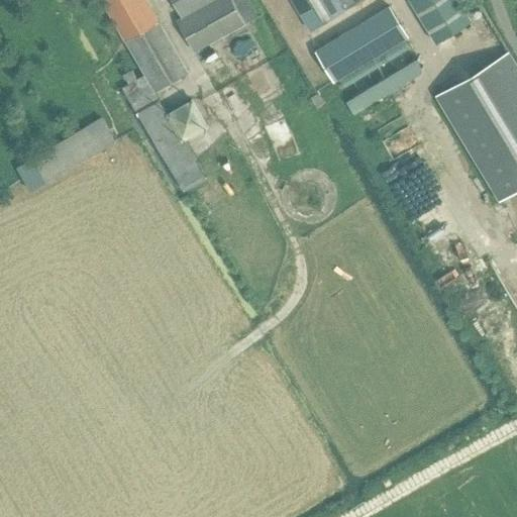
[(166,113),(167,113),(154,91),(186,72),(143,0),(100,0),(144,75),(122,88),(183,192),(205,178),(183,139),(180,140),(166,113)]
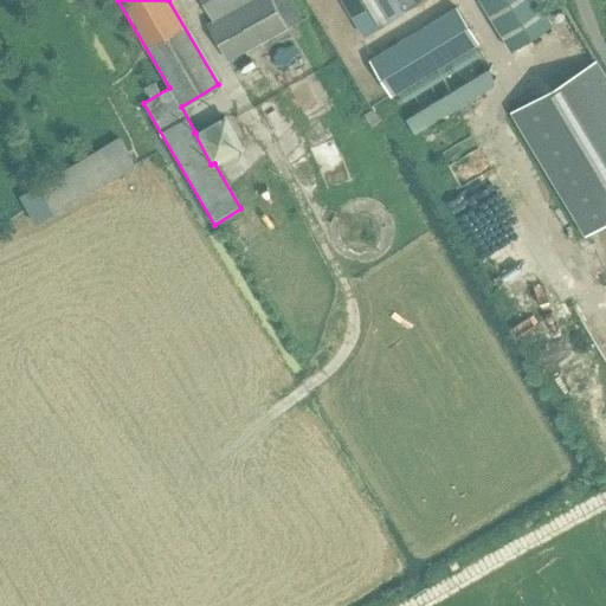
[(287,27),(300,20),(289,0),(200,0),(212,21),(207,24),(226,59),(287,28),(287,27)]
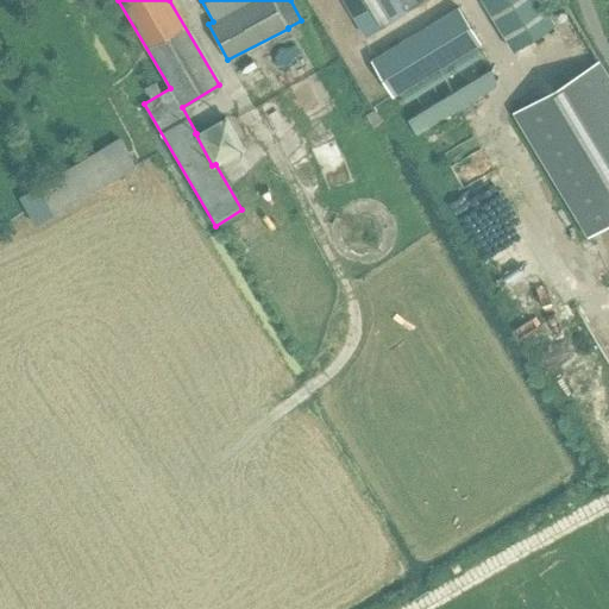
[(345,0),(366,35),(426,0),(345,0)]
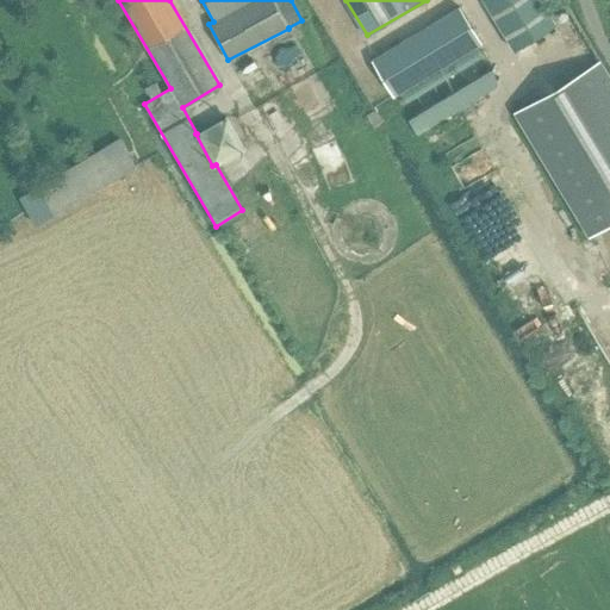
[(534,0),(483,0),(515,54),(553,31),(534,0)]
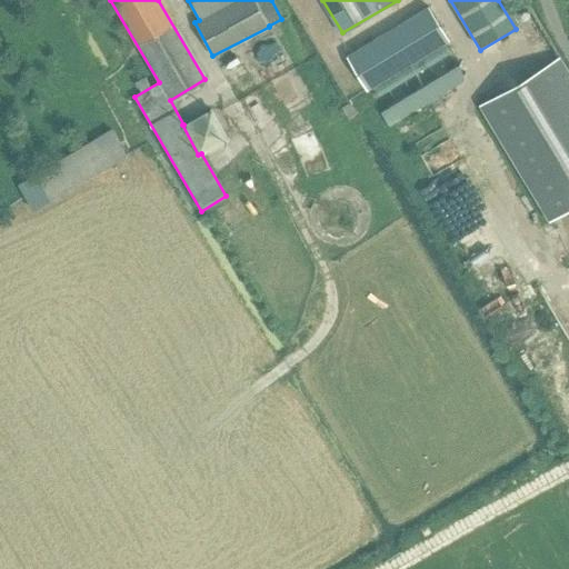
[(367,89),(447,40),(428,8),(348,58),(367,89)]
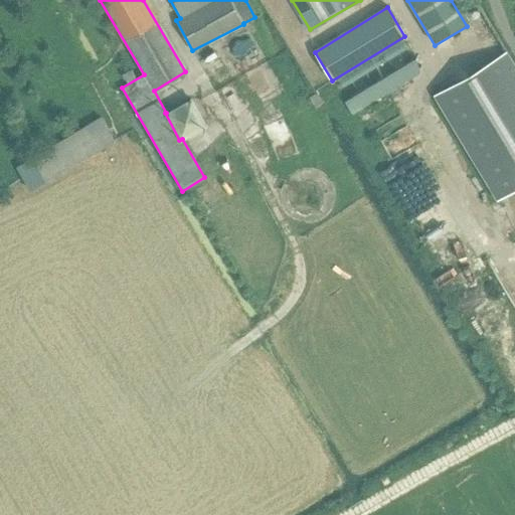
[(496,199),(514,187),(514,69),(505,52),(434,96),(496,199)]
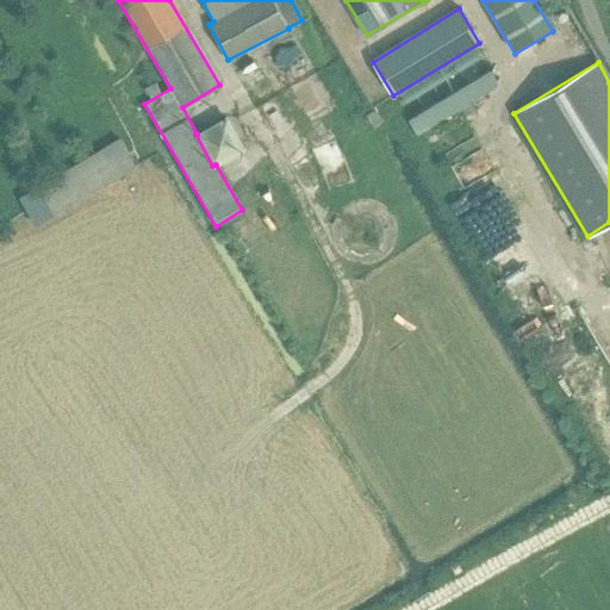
[(418,135),(502,85),(492,69),(409,120),(418,135)]
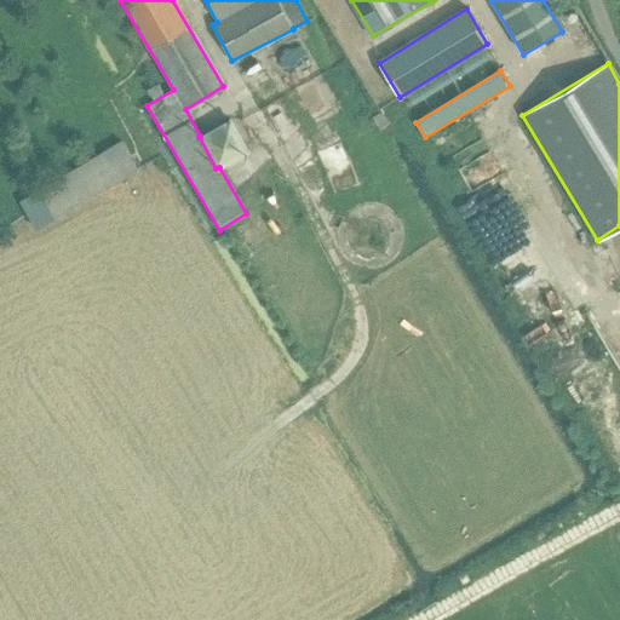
[(216,168),(219,167),(248,151),(231,119),(200,136),(199,136),(216,168)]
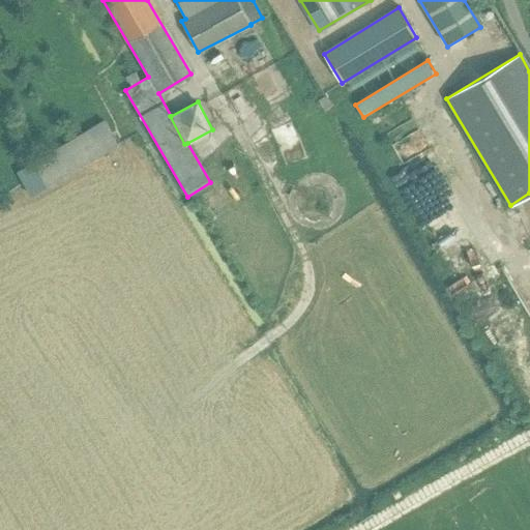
[(102,120),(15,172),(29,197),(118,145),(102,120)]
